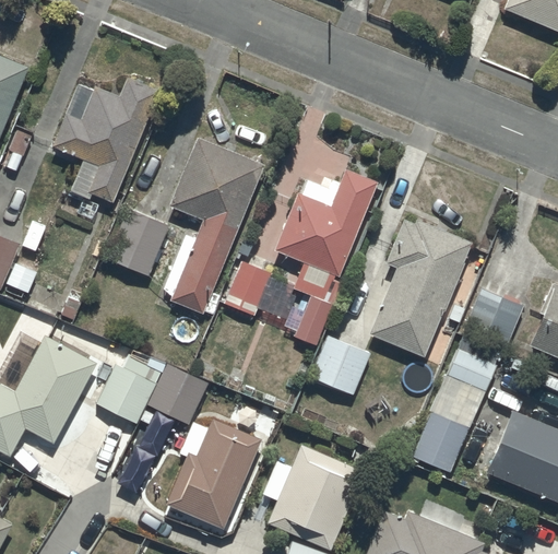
[(557,0),(507,0),(503,9),(557,32),(557,0)]
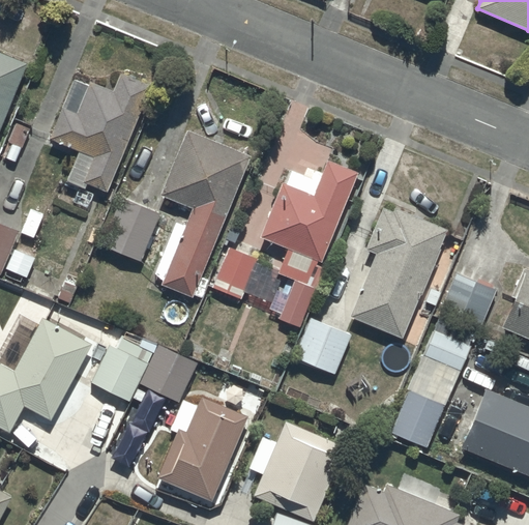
[(0,129),(28,62),(0,50),(0,129)]
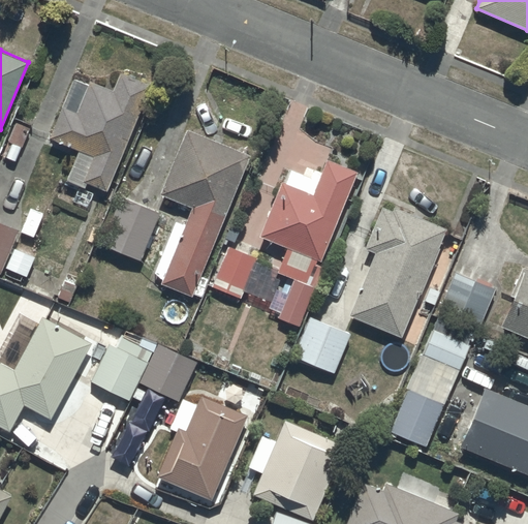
[(107,191),(151,85),(120,72),(113,90),(89,81),(87,85),(72,80),(49,139),(78,151),(66,181),(84,188),(86,182),(107,191)]
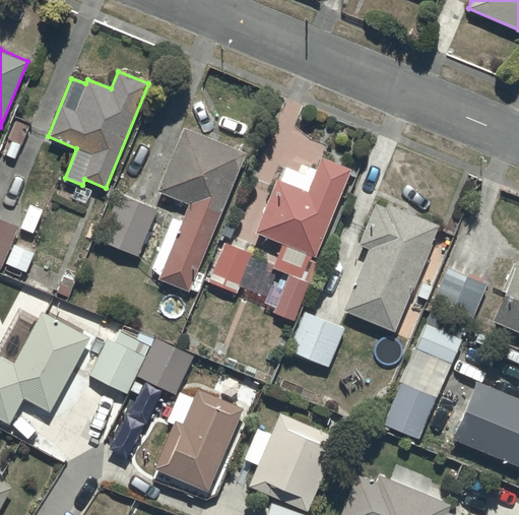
[(198,273),(247,151),(184,127),(157,191),(188,203),(181,221),(173,218),(151,271),(160,275),(159,278),(190,291),(191,288),(198,292),(204,275),(198,273)]
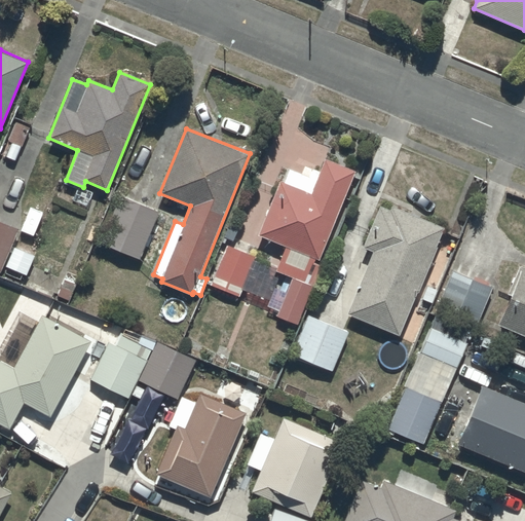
[(319,258),(352,169),(323,157),(319,171),(307,166),(304,175),(288,169),(284,180),(277,178),(257,234),(284,245),(273,271),(292,278),(277,317),(299,325),(317,276),(309,273),(315,257),(319,258)]
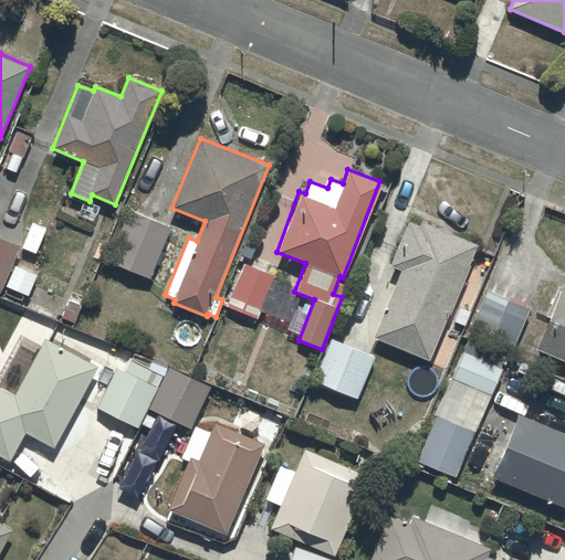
[(170,228),(127,210),(106,261),(136,273),(131,288),(147,295),(153,280),(149,278),(170,228)]
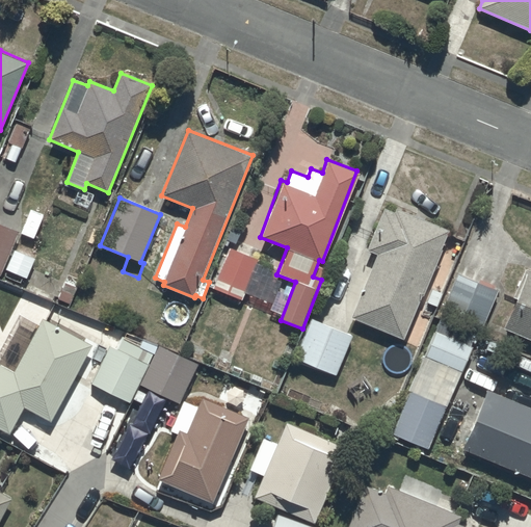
[(448,230),(396,208),(394,212),(381,206),(364,249),(378,256),(352,318),(402,339),(448,230)]
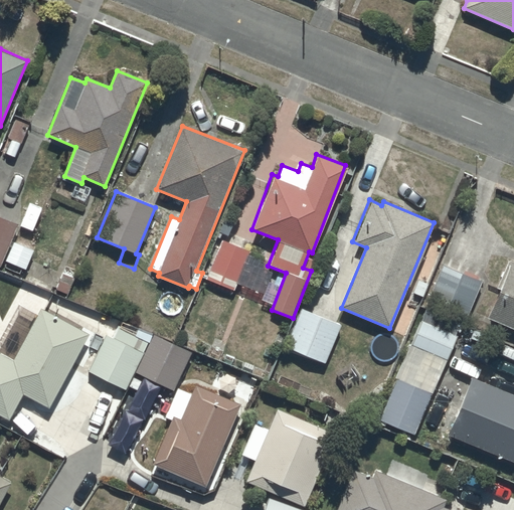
[(18,223),(0,215),(0,268),(1,268),(3,263),(25,271),(34,248),(30,247),(34,238),(15,230),(18,223)]
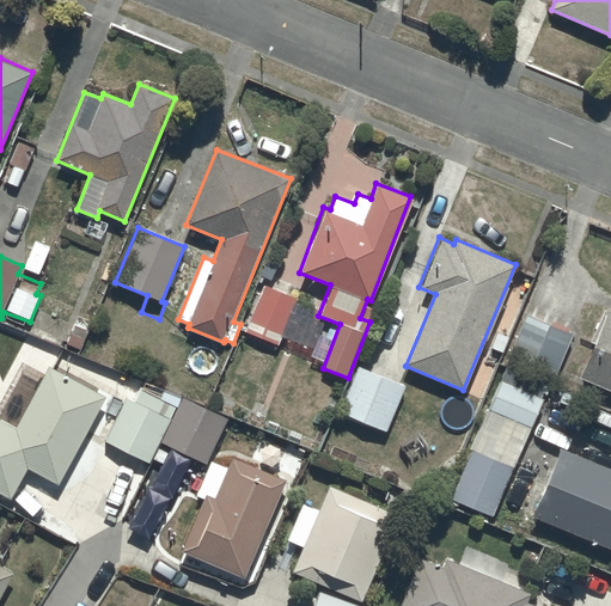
[(610,313),(602,310),(580,377),(610,390),(610,313)]
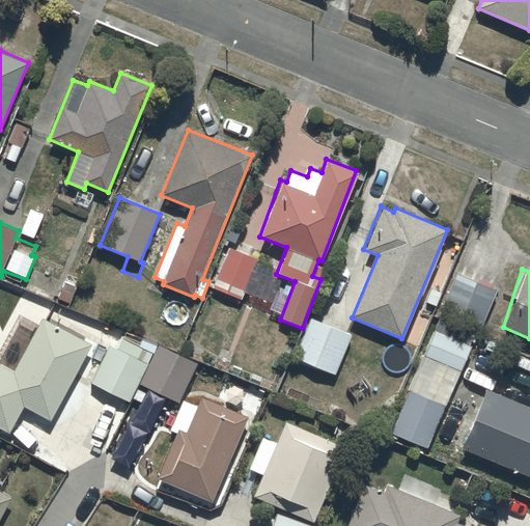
[(496,291),(456,275),(440,314),(480,331),(496,291)]
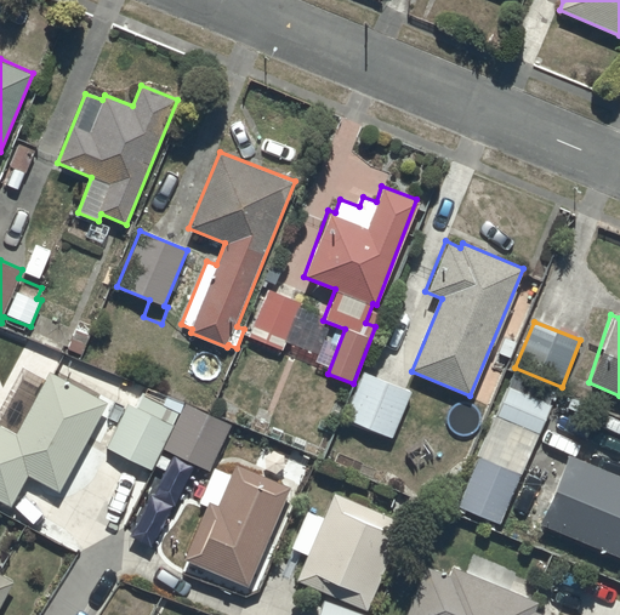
[(413,391),(365,370),(342,416),(392,438),(413,391)]
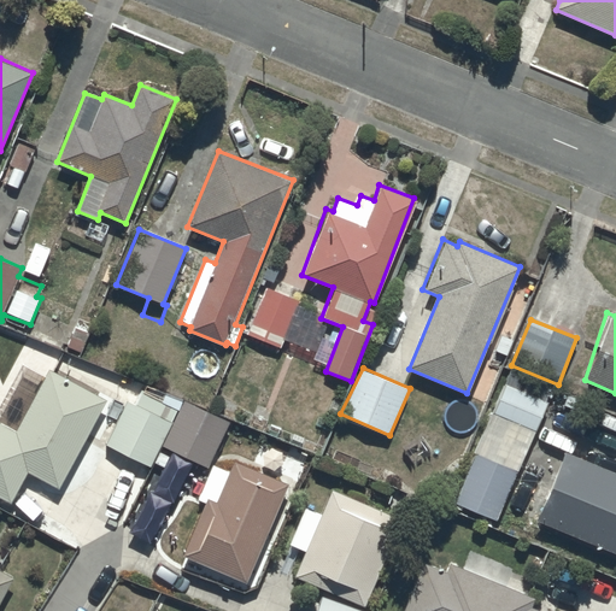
[(59,489),(105,400),(48,371),(35,397),(12,383),(0,405),(0,495),(11,501),(27,473),(59,489)]
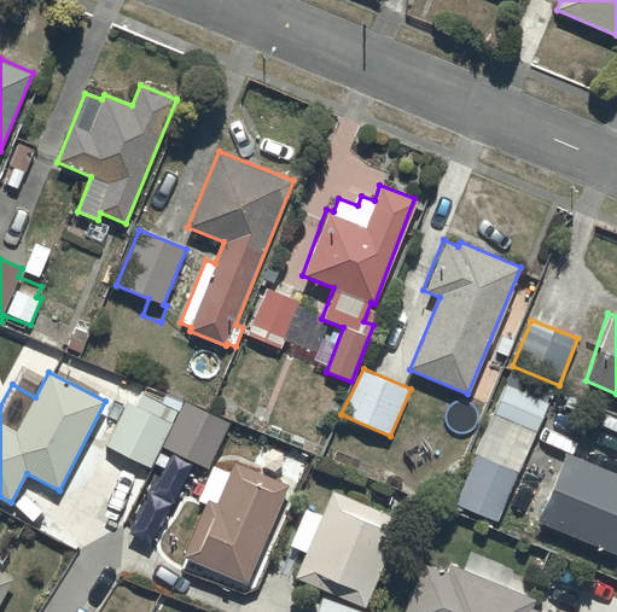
[(552,400),(507,382),(493,418),(539,436),(552,400)]
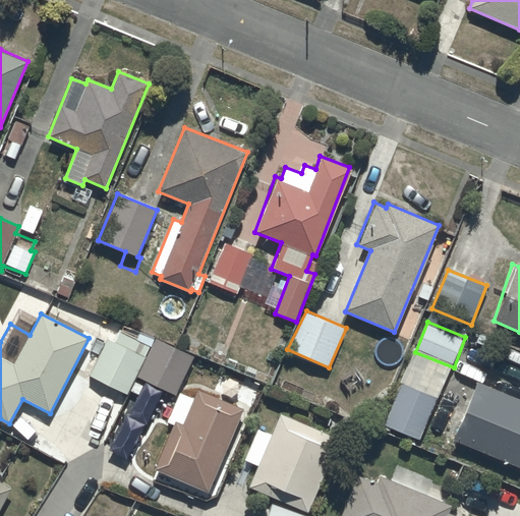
[(136,376),(152,347),(138,341),(142,334),(129,328),(126,335),(119,332),(114,343),(108,340),(91,375),(127,393),(136,376)]
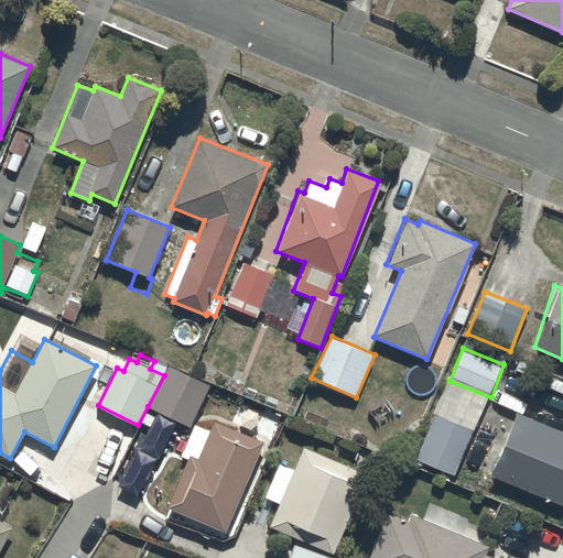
[(164,375),(148,406),(191,427),(210,385),(169,365),(164,375)]
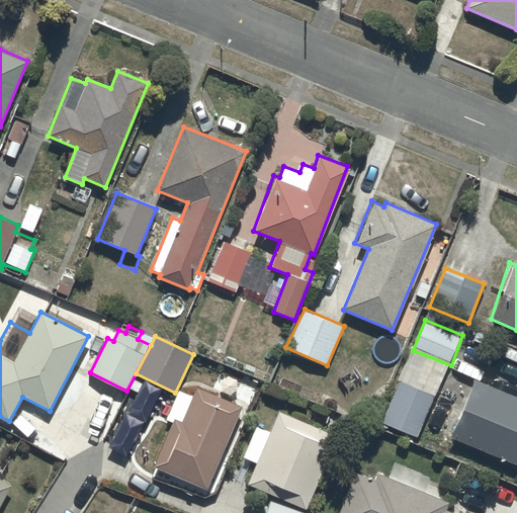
[(516,397),(474,377),(451,434),(516,462),(516,397)]
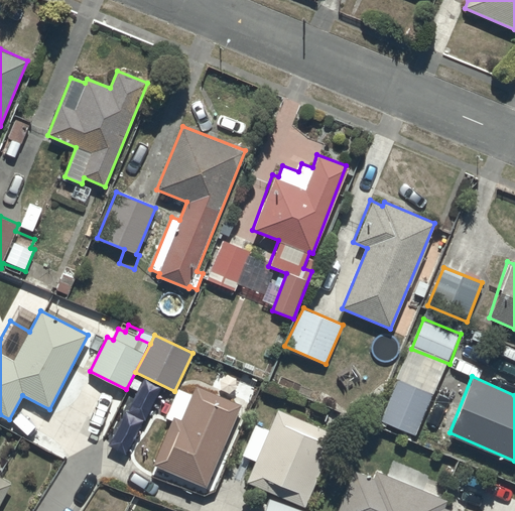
[(434,393),(396,377),(377,418),(417,435),(434,393)]
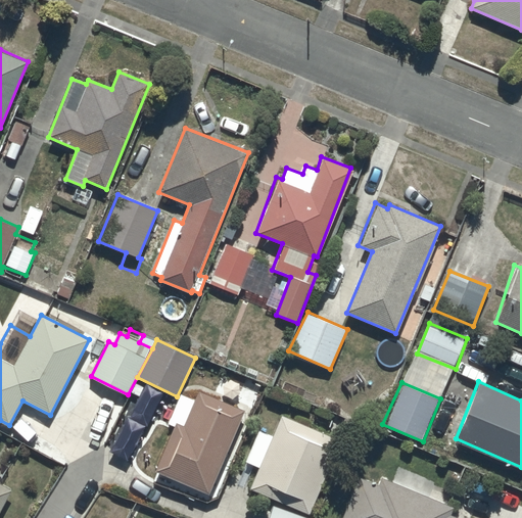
[(210,495),(246,409),(198,389),(193,401),(181,395),(169,425),(173,426),(153,471),(210,495)]
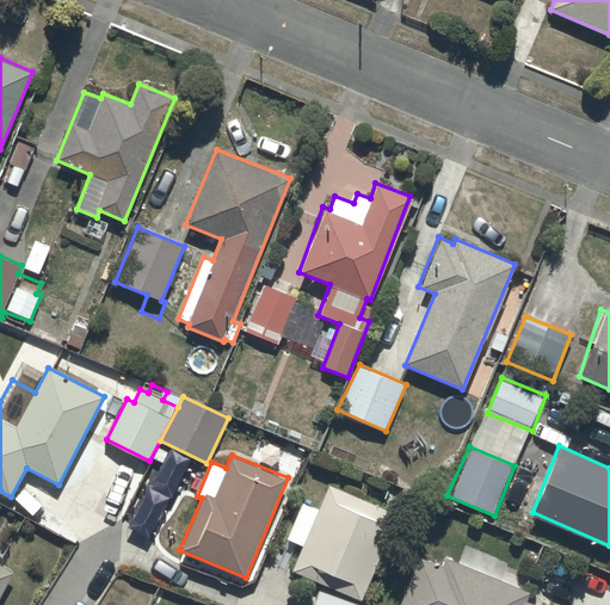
[(398,513),(328,485),(319,511),(301,504),(285,538),(305,547),(294,572),(361,600),(398,513)]
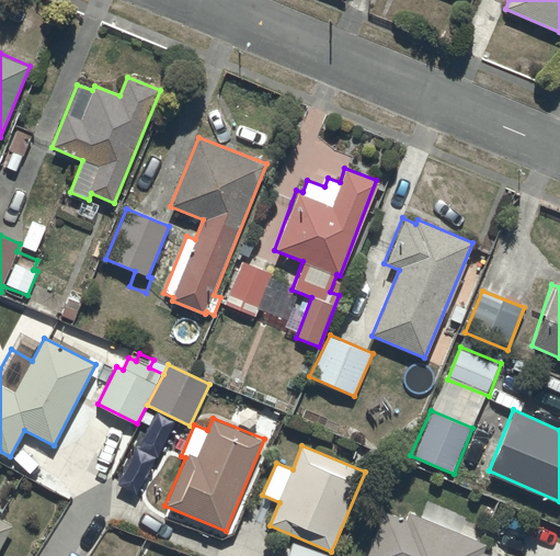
[(386,512),(366,555),(490,555),(484,553),(487,546),(409,513),(406,521),(386,512)]
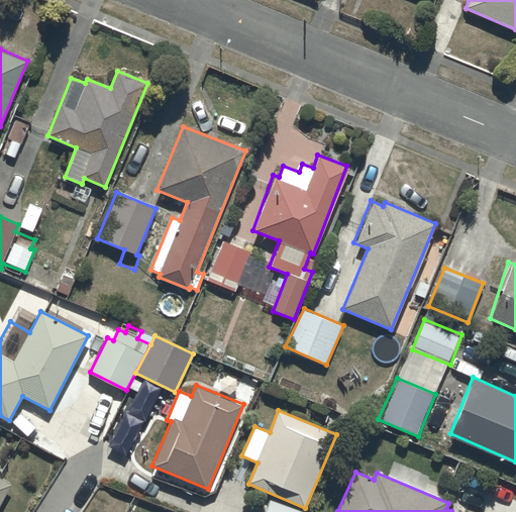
[(0,504),(4,497),(7,499),(13,488),(9,486),(10,484),(0,478),(0,504)]
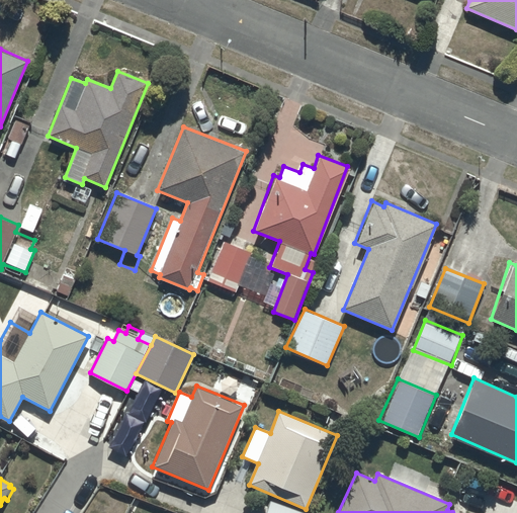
[(302,512),(269,501),(265,512),(302,512)]
